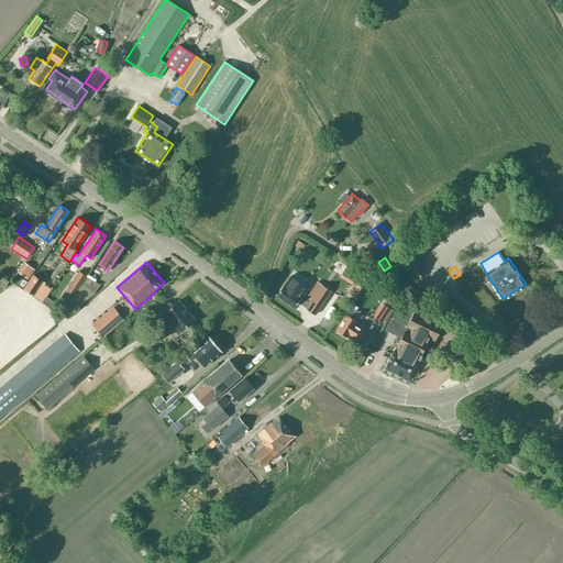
[(349,278),(361,286),(367,276),(355,268),(349,278)]
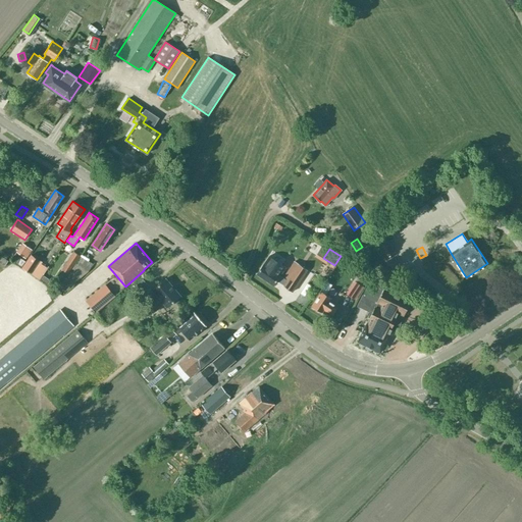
[(68,273),(80,255),(73,252),(62,269),(68,273)]
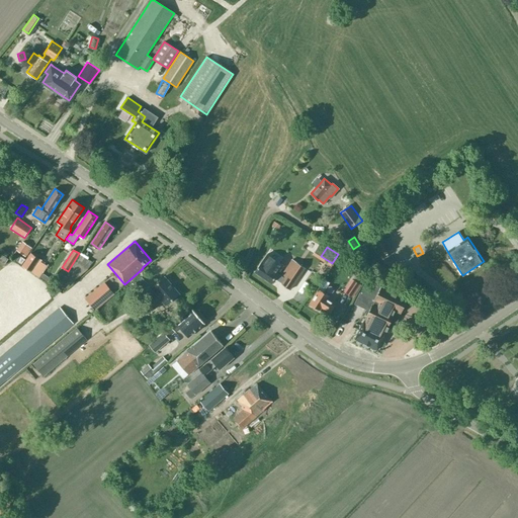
[(30,253),(22,266),(31,272),(39,259),(30,253)]
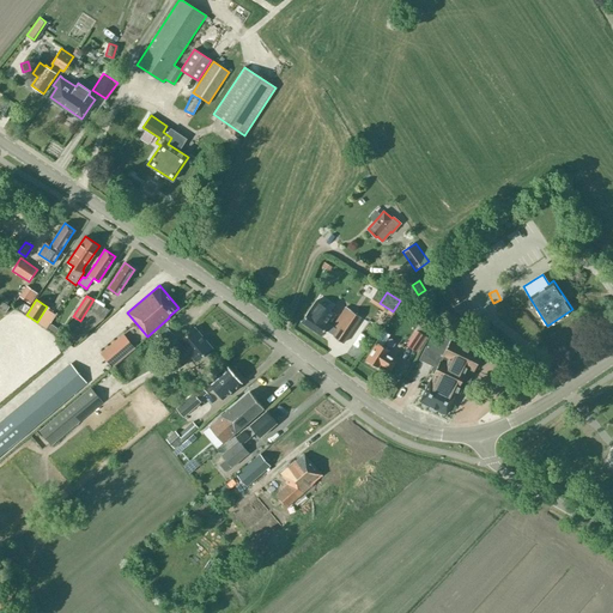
[(76,341),(103,319),(108,309),(95,301),(70,338),(76,341)]
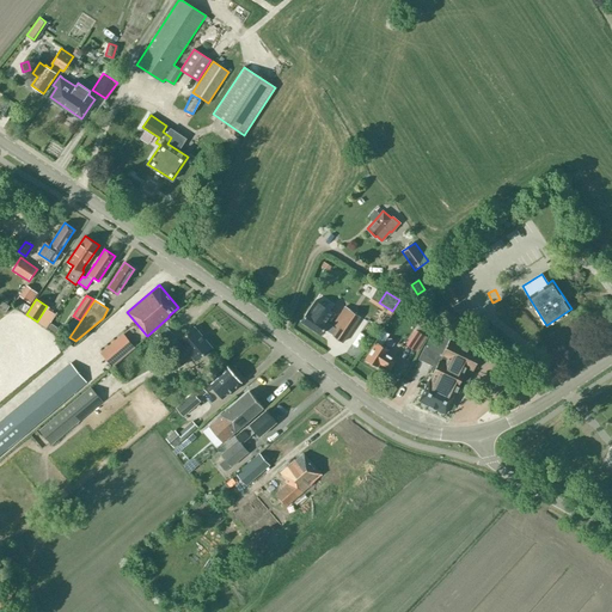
[(301,320),(320,335),(320,334),(325,328),(329,330),(328,331),(332,335),(342,342),(360,317),(346,306),(332,325),(329,323),(335,313),(316,300),(301,320)]
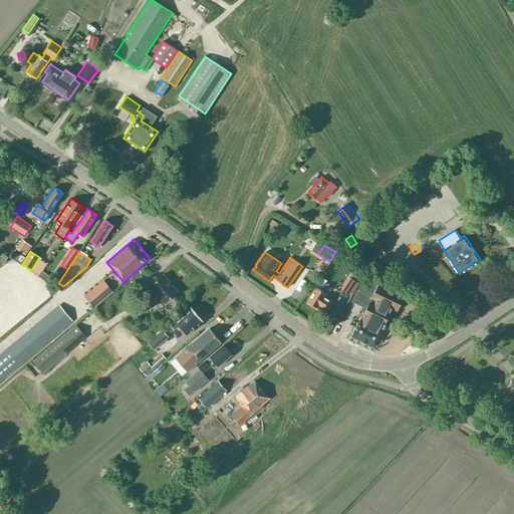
[(350,277),(355,281),(360,274),(355,271),(350,277)]
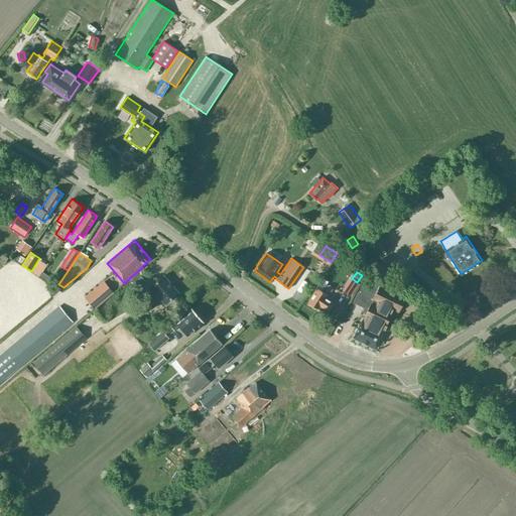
[(130,285),(134,290),(145,280),(141,275),(130,285)]
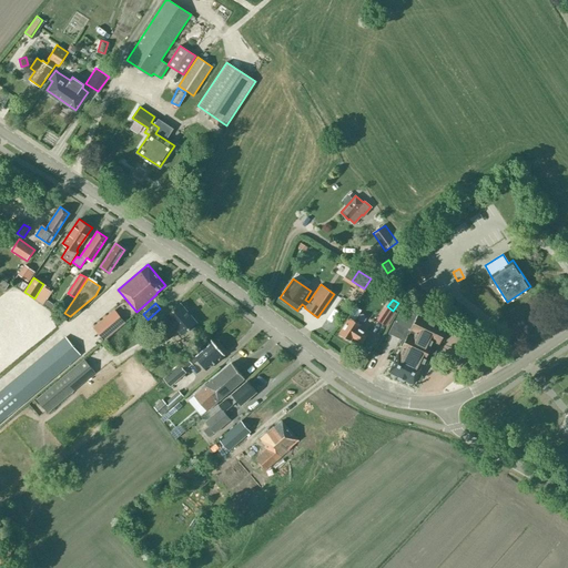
[(181,303),(165,316),(169,320),(160,328),(166,336),(176,328),(181,334),(196,322),(181,303)]
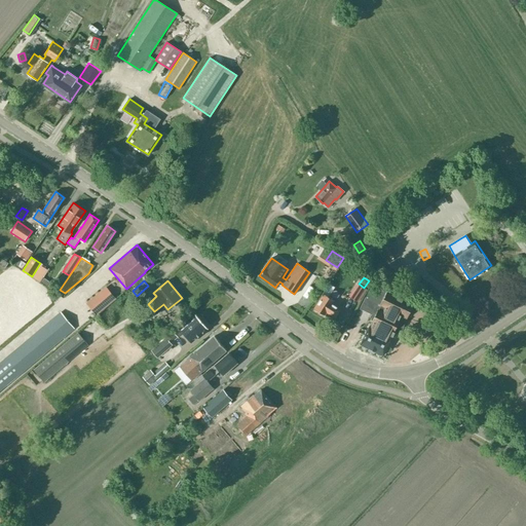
[(365,296),(359,308),(375,315),(370,326),(369,326),(361,344),(370,348),(373,350),(374,350),(383,354),(389,341),(393,332),(397,333),(399,334),(413,304),(372,284),(366,297),(365,296)]
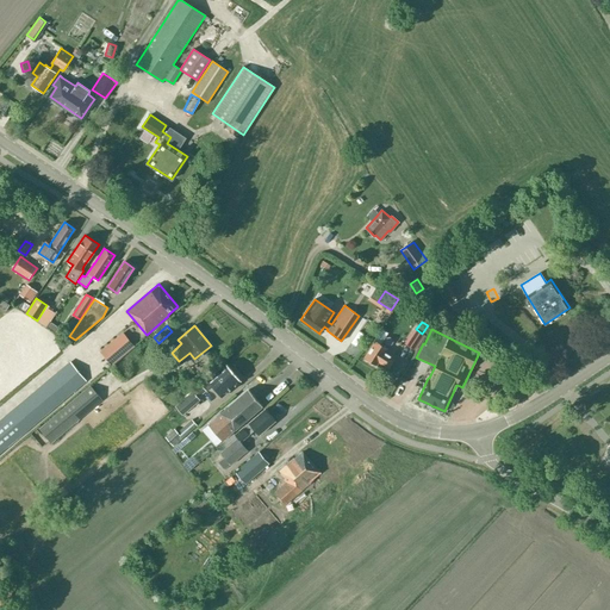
[(383,330),(365,358),(368,360),(367,361),(375,366),(378,362),(388,368),(396,358),(385,352),(387,348),(380,343),(386,332),(383,330)]
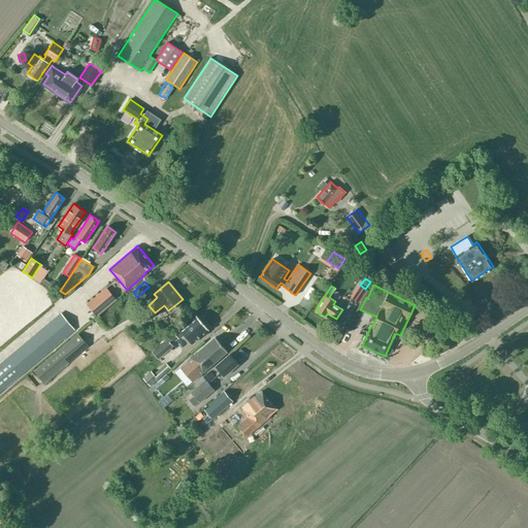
[(354,294),(362,296),(364,289),(356,287),(354,294)]
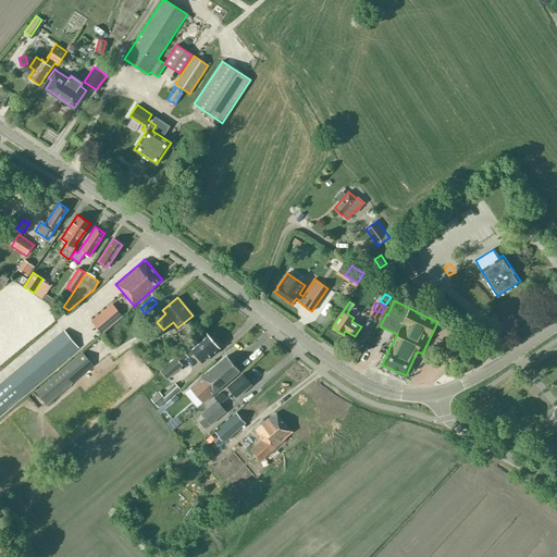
[(101,333),(122,316),(112,304),(91,321),(101,333)]
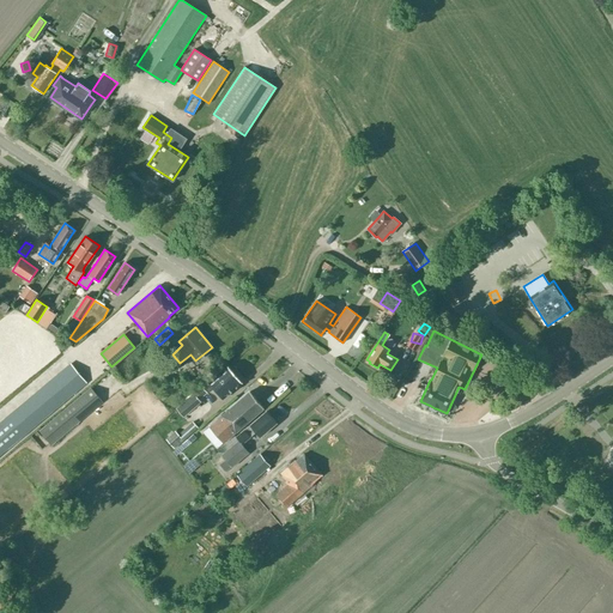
[(0,454),(86,382),(76,369),(71,364),(0,423),(0,454)]
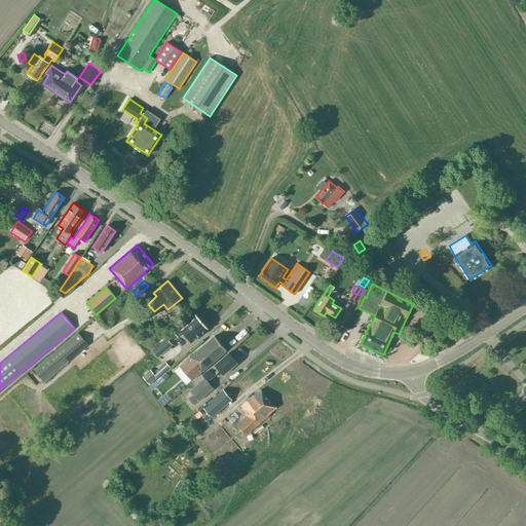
[(179,331),(180,329),(191,342),(208,328),(195,313),(179,327),(179,326),(176,328),(179,331)]
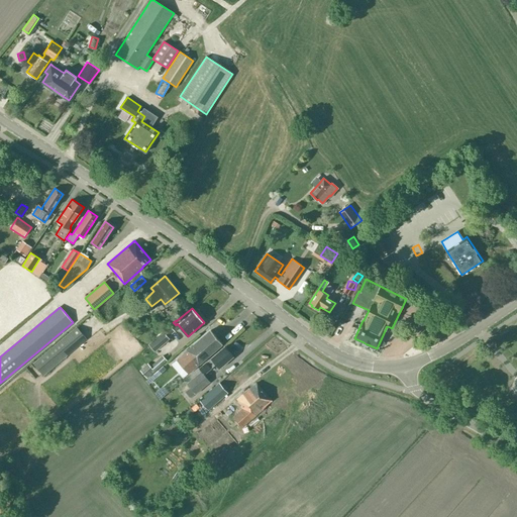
[(32,363),(42,376),(86,338),(76,326),(32,363)]
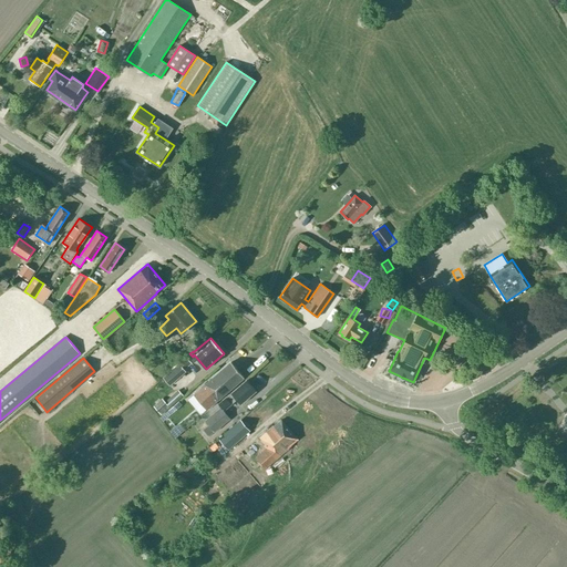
[(187,359),(164,379),(169,387),(186,372),(184,371),(192,364),(187,359)]
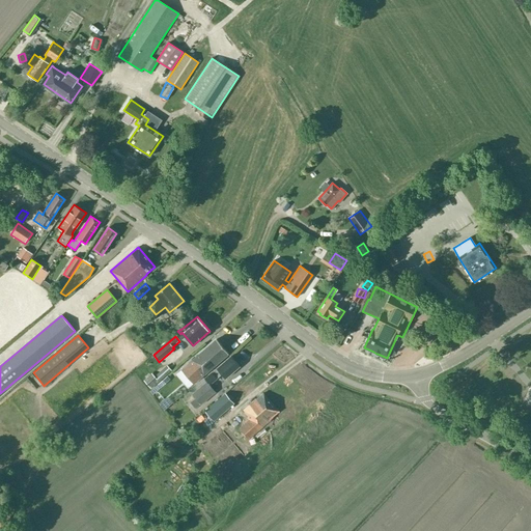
[(228,353),(216,339),(192,360),(182,368),(194,383),(203,374),(204,374),(228,353)]
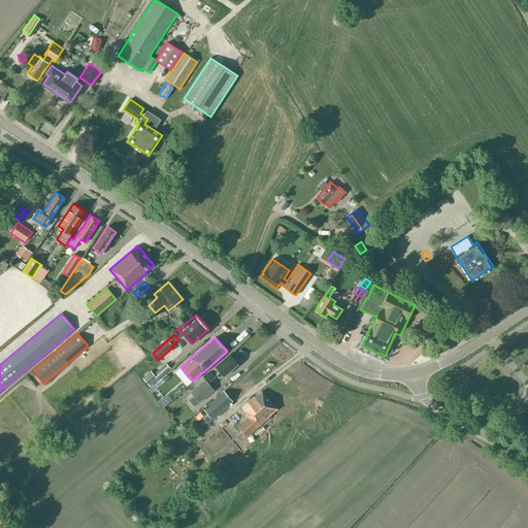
[(229,354),(203,376),(202,375),(187,388),(191,392),(195,397),(191,401),(195,405),(199,401),(199,402),(215,390),(208,382),(216,375),(215,375),(220,371),(224,375),(238,364),(229,354)]
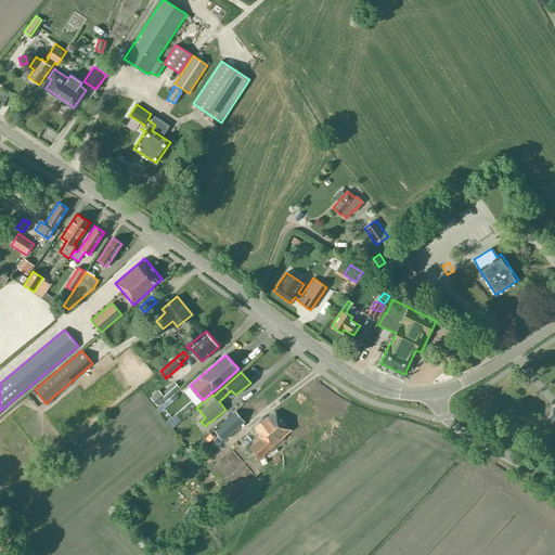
[(160,392),(158,389),(150,397),(157,405),(179,386),(173,381),(160,392)]
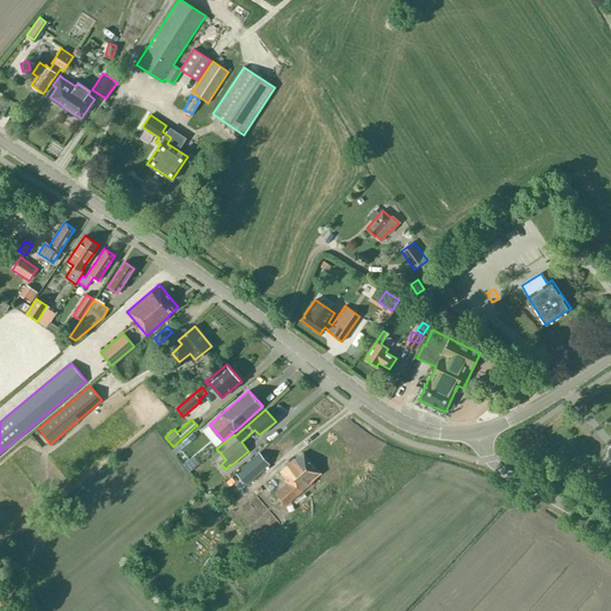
[(191,437),(193,436),(191,432),(181,440),(184,444),(185,445),(192,438),(191,437)]
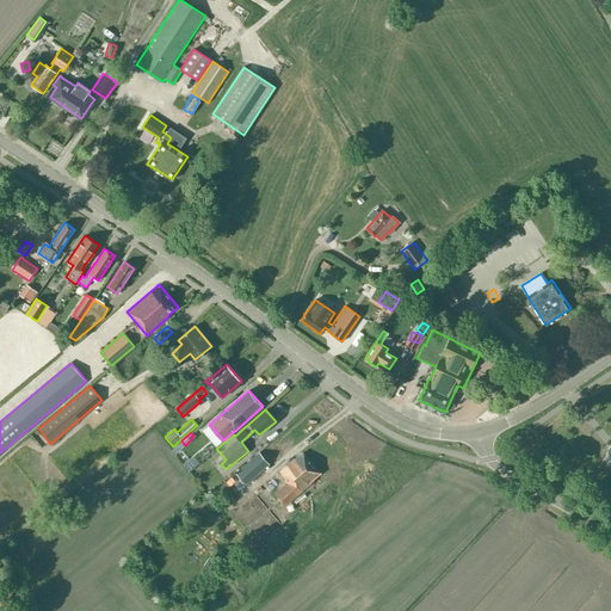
[(174,452),(184,444),(181,440),(172,450),(174,452)]
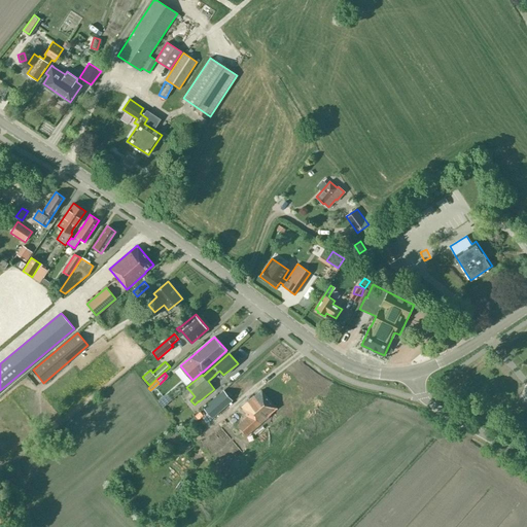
[(212,418),(232,400),(223,390),(203,408),(212,418)]
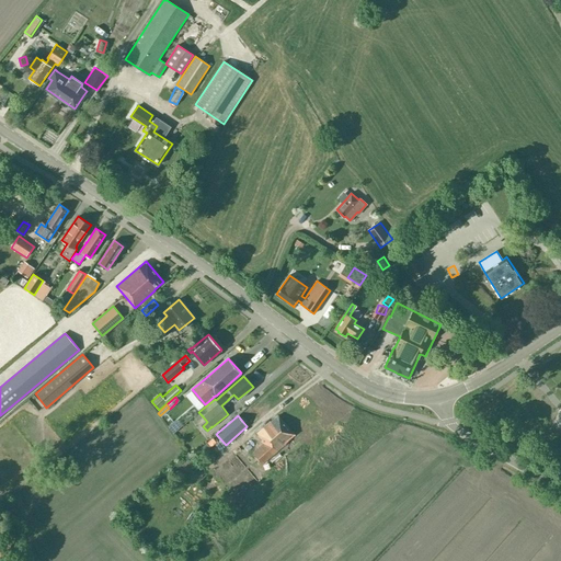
[(294,436),(295,435),(277,415),(271,422),(270,421),(256,433),(262,439),(261,441),(263,444),(252,454),(262,465),(285,445),(289,449),(299,442),(294,436)]
